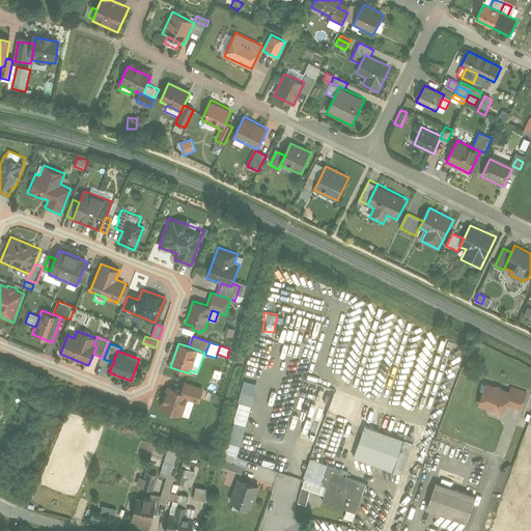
[(483,393),(478,406),(502,416),(507,404),(522,411),(529,394),(511,387),(510,391),(491,383),(492,381),(485,378),(483,383),(486,385),(483,393)]
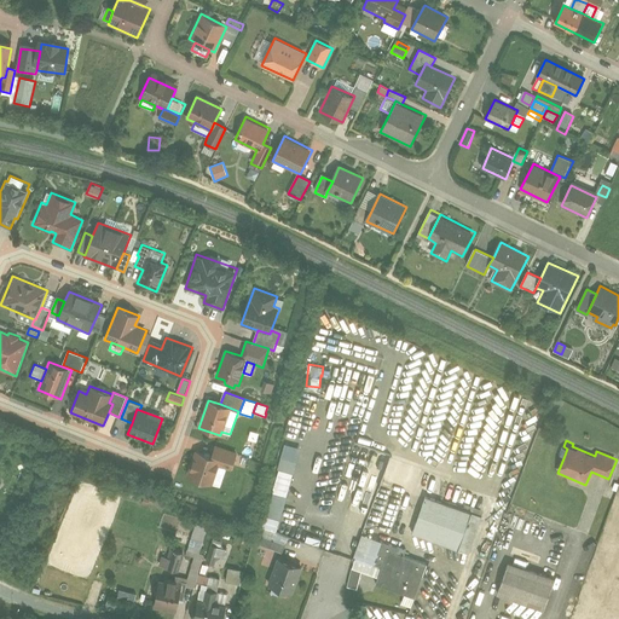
[(213,456),(196,451),(187,478),(212,485),(219,463),(233,468),(238,452),(217,445),(213,456)]
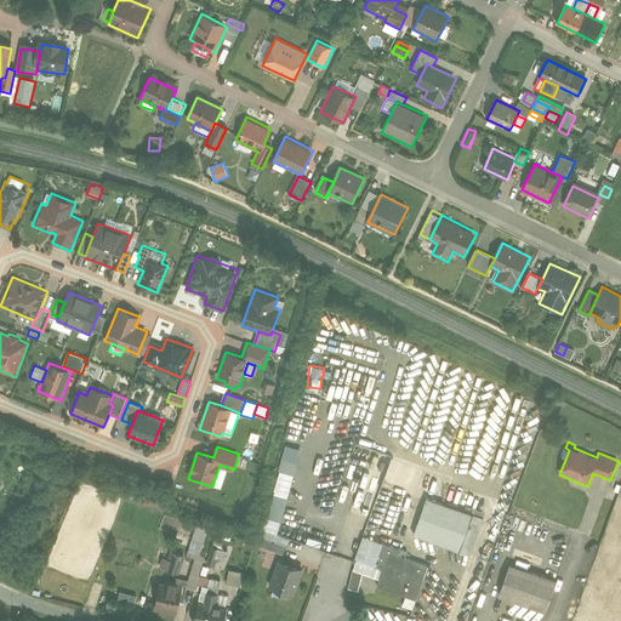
[(280,468),(296,473),(300,460),(284,456),(280,468)]
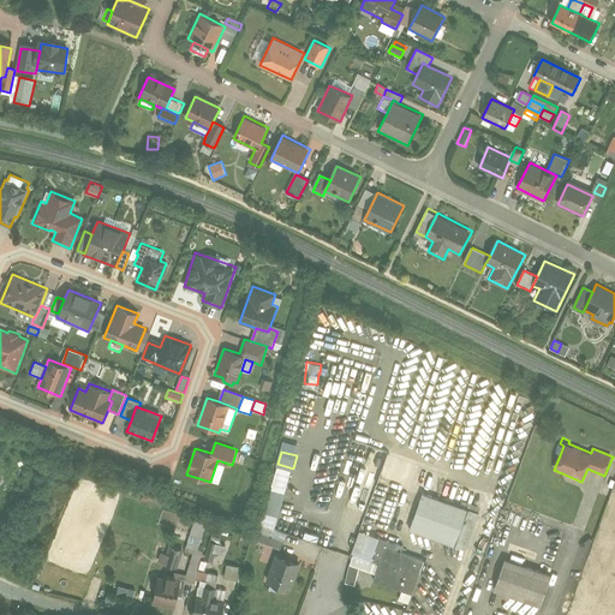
[(285,494),(292,471),(276,466),(270,489),(285,494)]
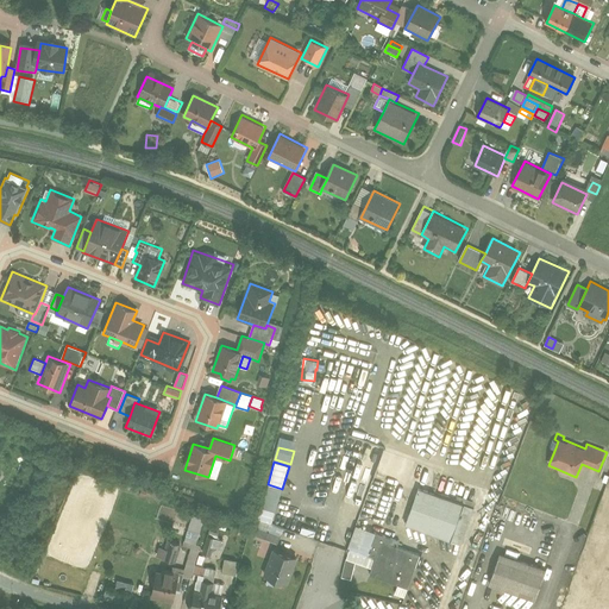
[(450,500),(419,489),(406,526),(451,541),(464,504),(450,500)]
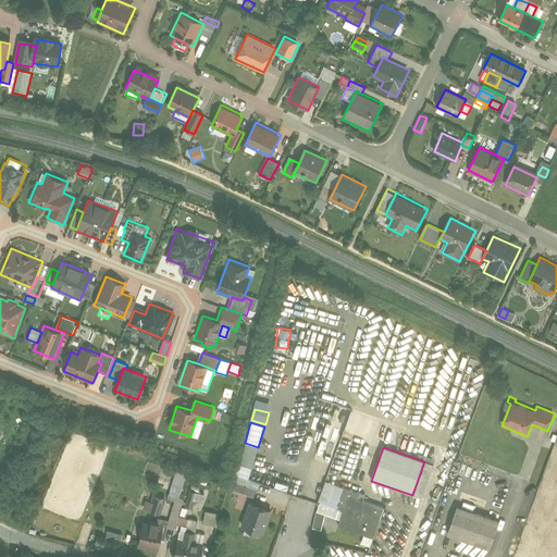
[(411,457),(424,461),(412,495),(421,498),(434,460),(412,452),(411,457)]
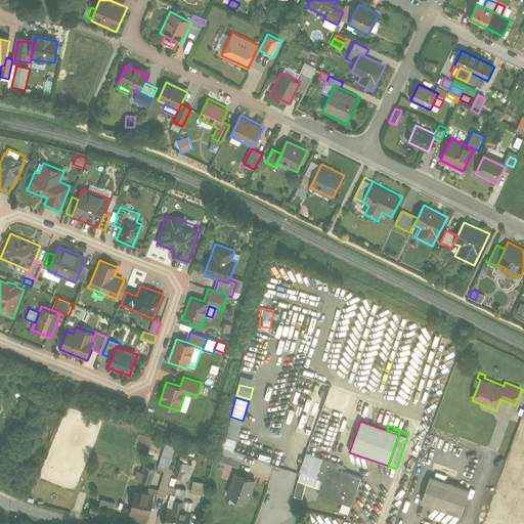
[(154,448),(158,435),(142,431),(138,443),(154,448)]
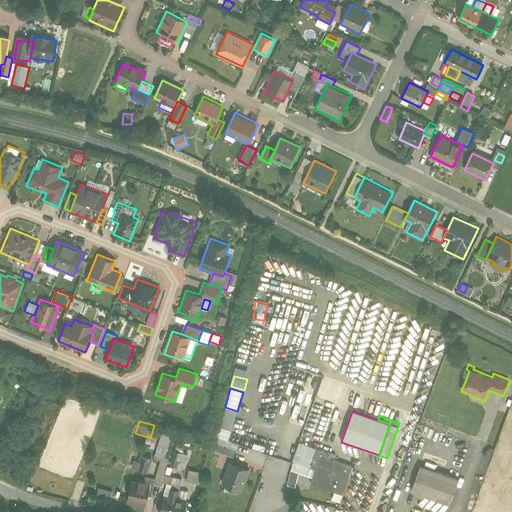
[(269,438),(262,435),(258,445),(265,447),(269,438)]
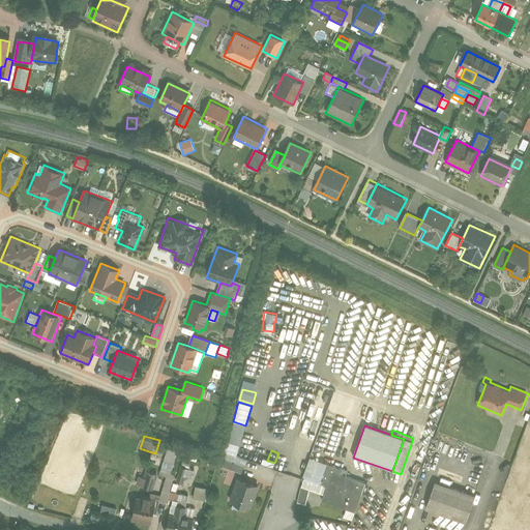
[(199,454),(193,452),(190,460),(197,462),(199,454)]
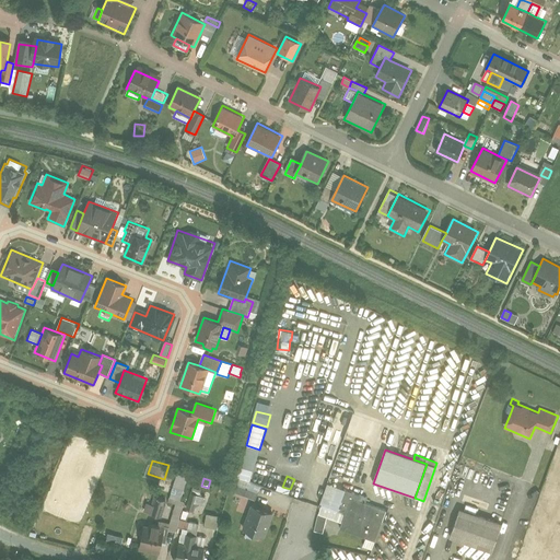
[(184,483),(174,480),(172,488),(177,490),(178,489),(182,490),(184,483)]
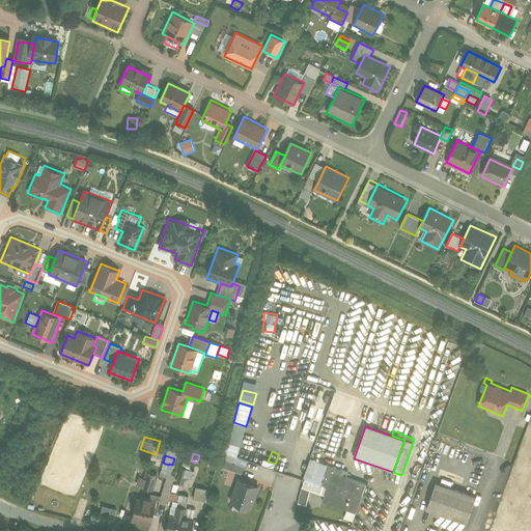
[(241,473),(243,465),(223,458),(221,467),(241,473)]
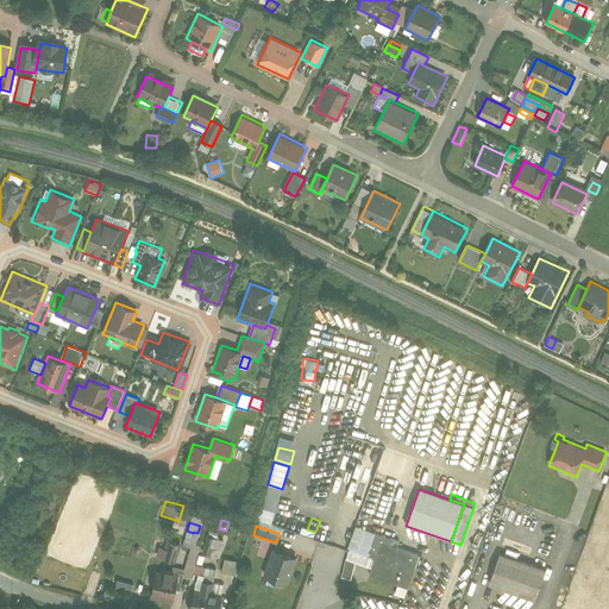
[(351,550),(368,557),(376,533),(357,526),(347,550),(351,550)]
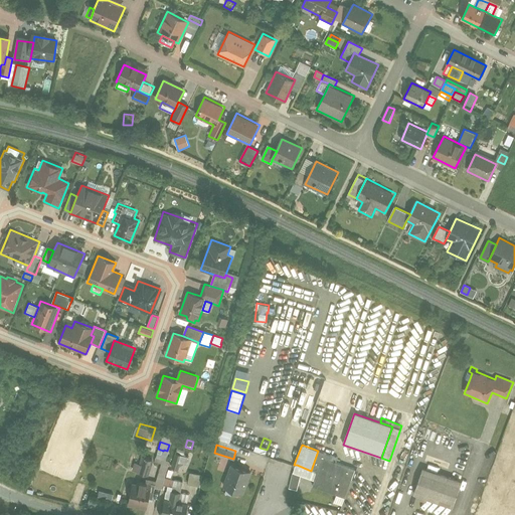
[(315,481),(313,486),(345,498),(355,469),(336,462),(338,458),(326,453),(318,473),(315,481)]
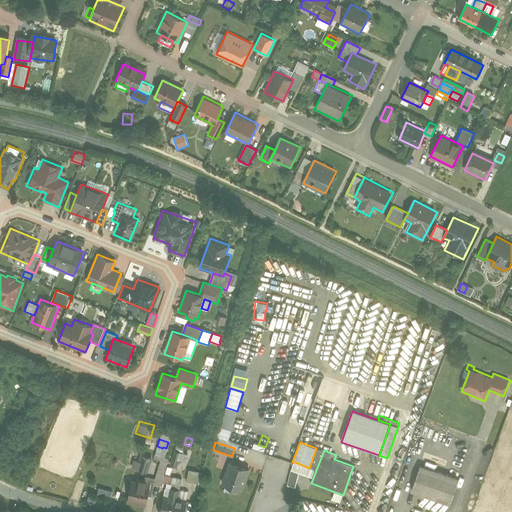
[(178,452),(174,451),(170,465),(174,466),(178,452)]
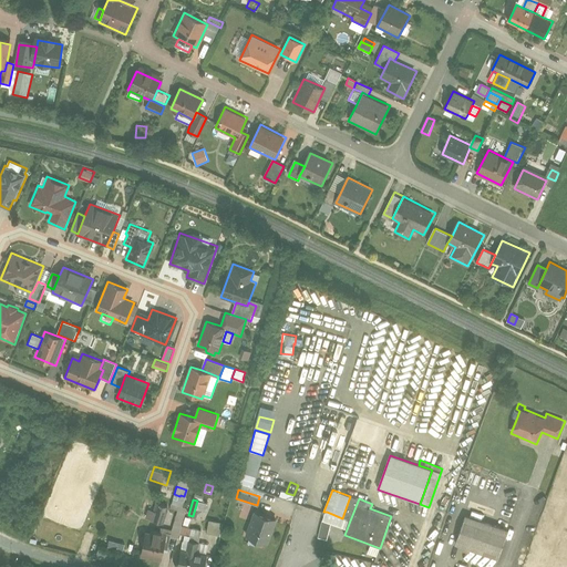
[(208,504),(197,501),(193,516),(191,523),(203,526),(208,504)]
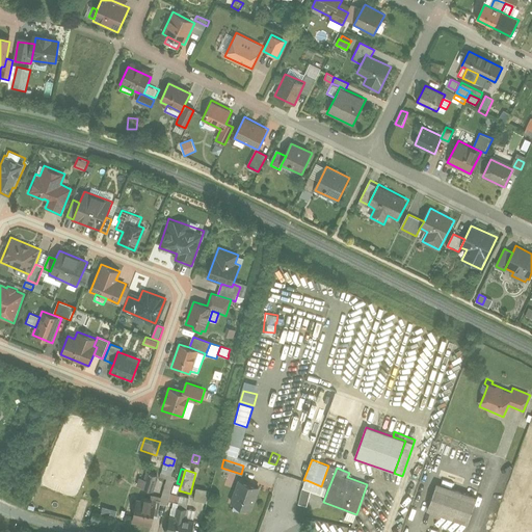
[(159,476),(148,473),(145,479),(139,477),(137,485),(155,490),(159,476)]
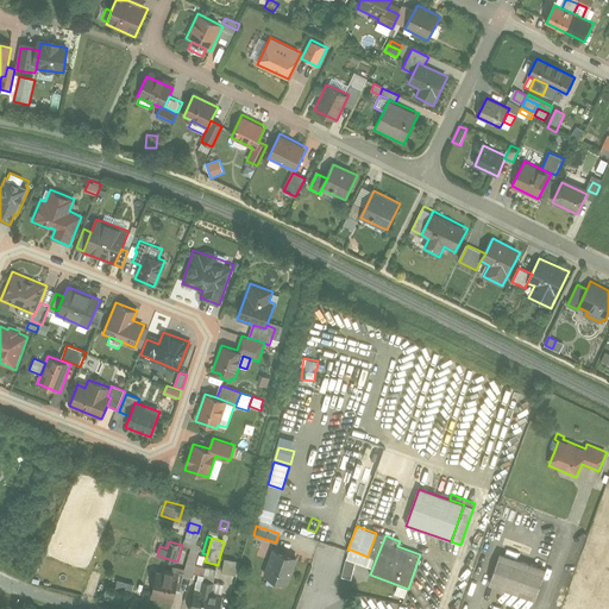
[(193,572),(200,545),(188,541),(188,542),(187,547),(189,547),(183,569),(193,572)]
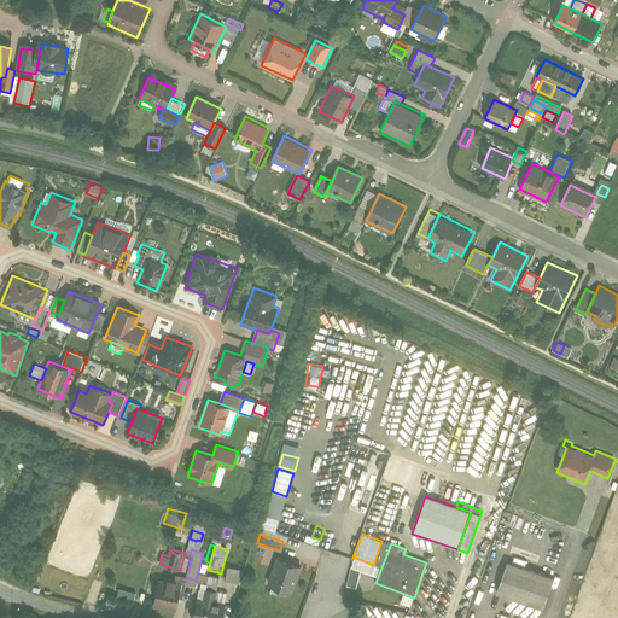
[(286,592),(298,565),(281,558),(279,561),(277,560),(269,577),(273,578),(270,584),(286,592)]
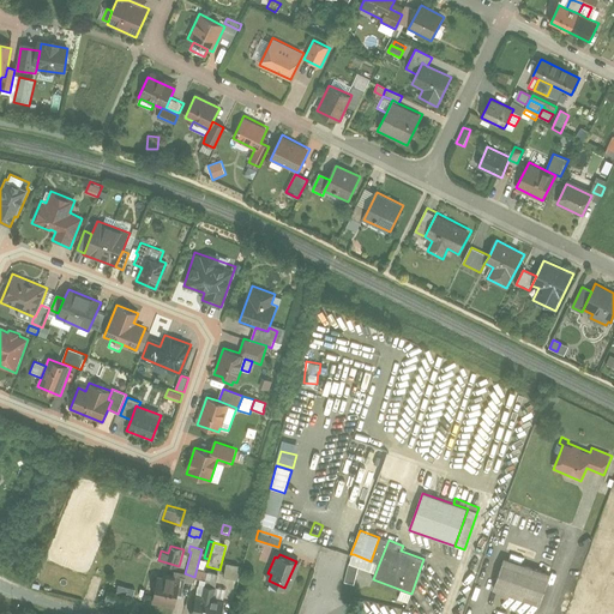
[(375,573),(379,564),(371,561),(354,554),(350,564),(359,567),(375,573)]
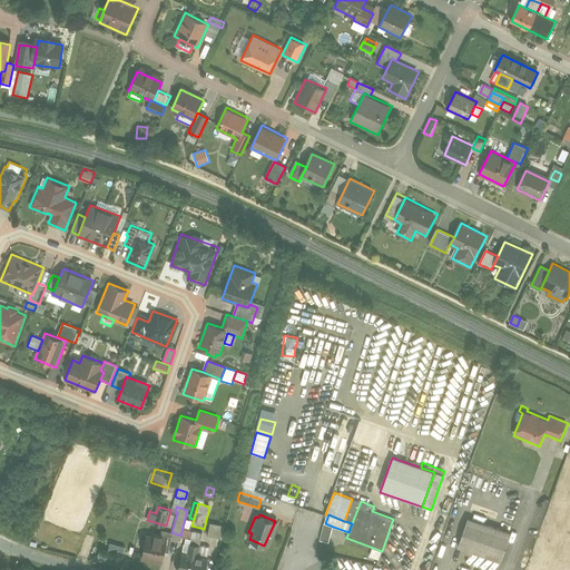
[(213,516),(208,537),(222,539),(226,518),(213,516)]
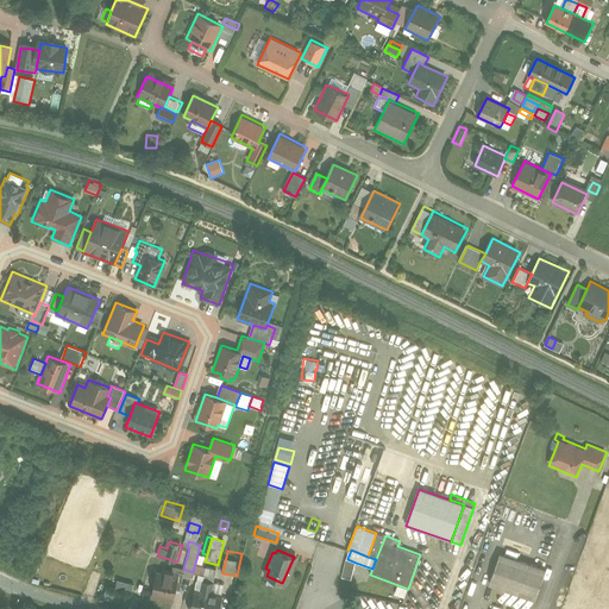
[(546,570),(500,553),(489,584),(535,600),(546,570)]
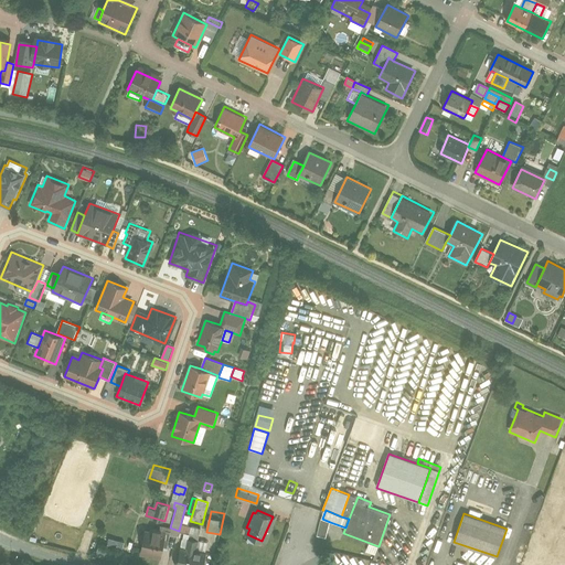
[(330,522),(322,519),(318,535),(326,537),(330,522)]
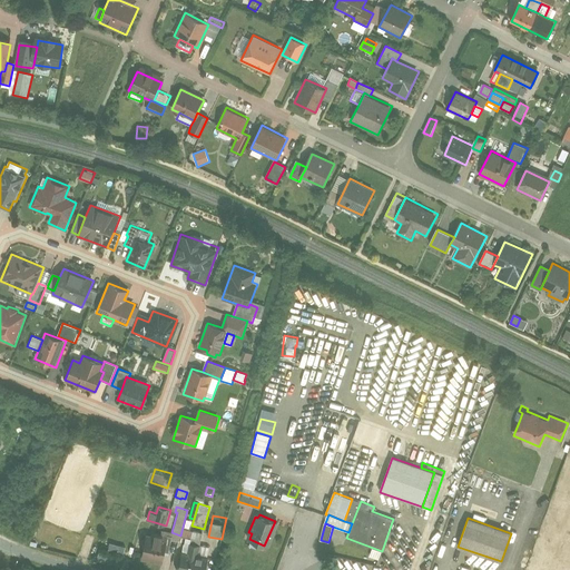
[(185,542),(200,546),(203,533),(183,529),(182,536),(186,537),(185,542)]
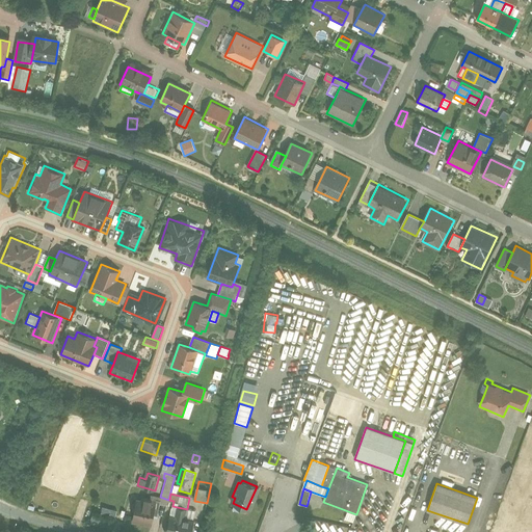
[(135,499),(131,523),(152,527),(156,503),(152,503),(153,500),(142,498),(141,501),(135,499)]
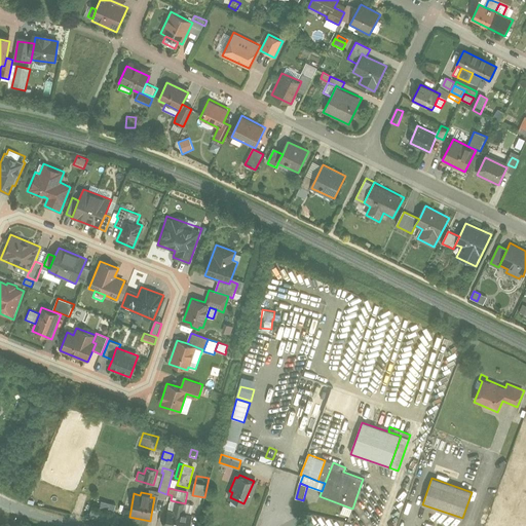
[(170,500),(163,525),(190,525),(194,505),(185,503),(171,500),(170,500)]
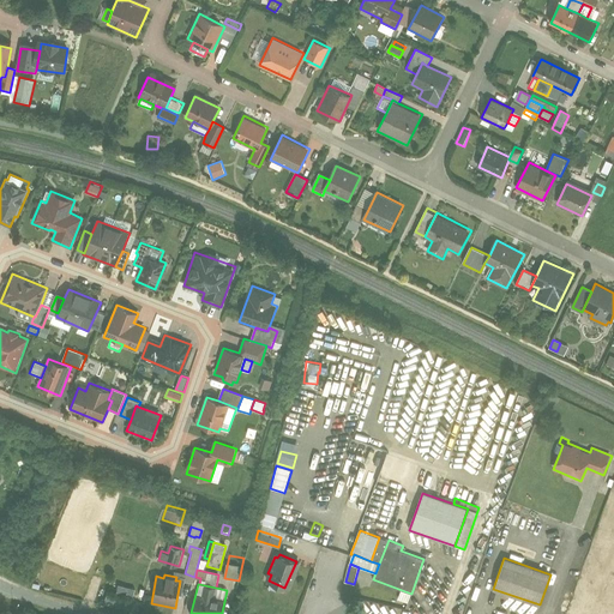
[(119,585),(118,593),(134,596),(136,589),(119,585)]
